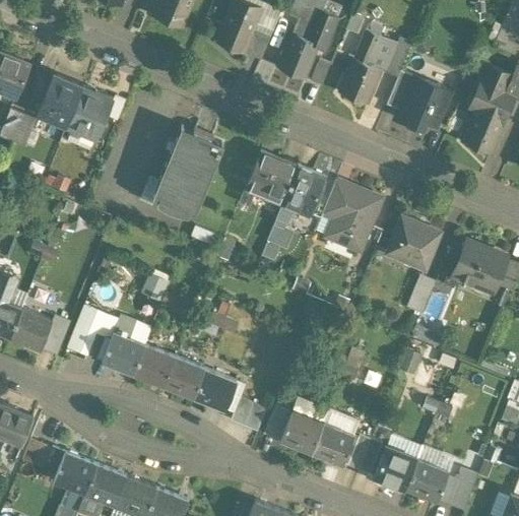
[(161,0),(159,0),(153,0),(147,16),(181,29),(194,0),(161,0)]
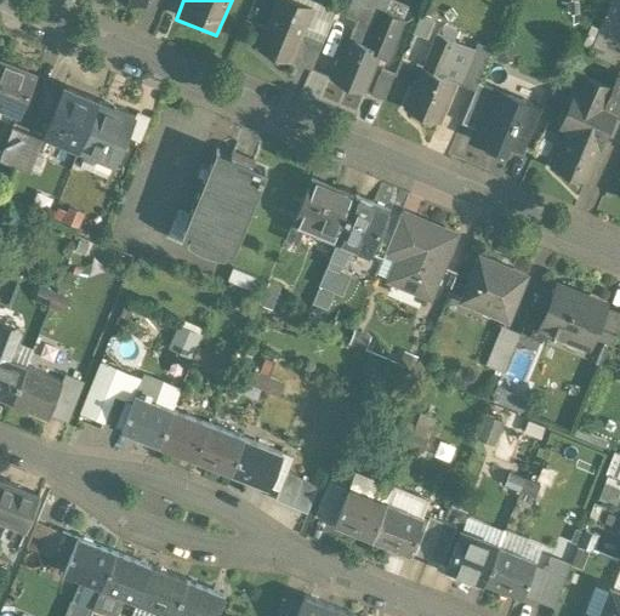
[(301,1),(299,0),(282,0),(277,12),(294,20),(301,1)]
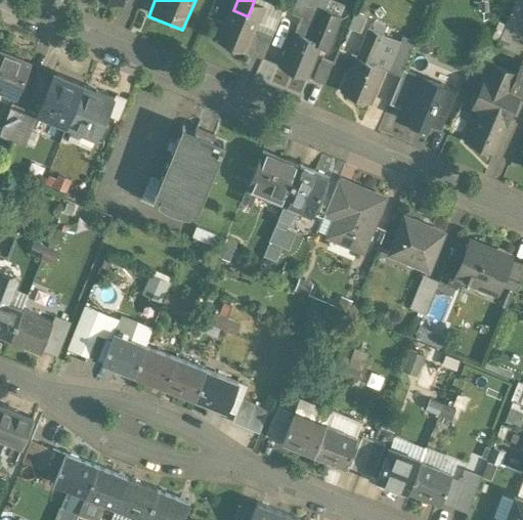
[(310,3),(303,0),(298,0),(292,16),(301,20),(295,36),(294,36),(279,70),(306,81),(320,49),(327,51),(339,22),(307,8),(310,3)]
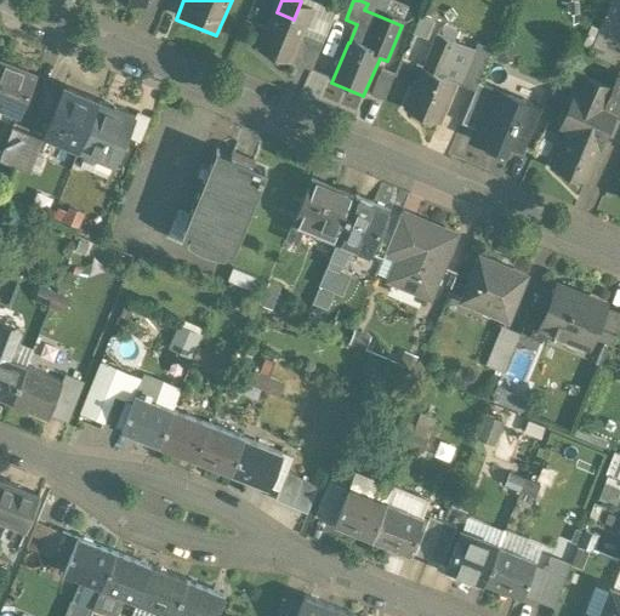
[(619,0),(609,0),(586,57),(614,69),(619,56),(619,0)]
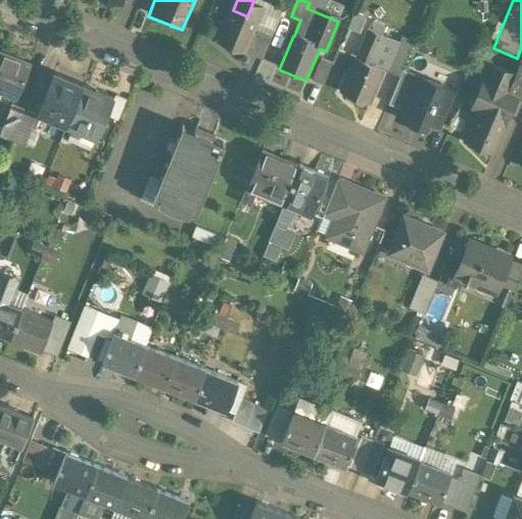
[(232,10),(218,44),(244,55),(258,21),(247,16),(233,10),(232,10)]
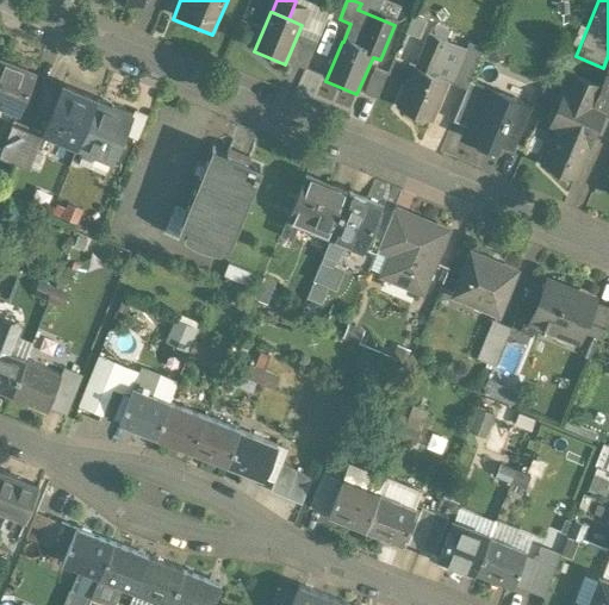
[(467,48),(451,87),(465,93),(467,86),(482,54),(467,48)]
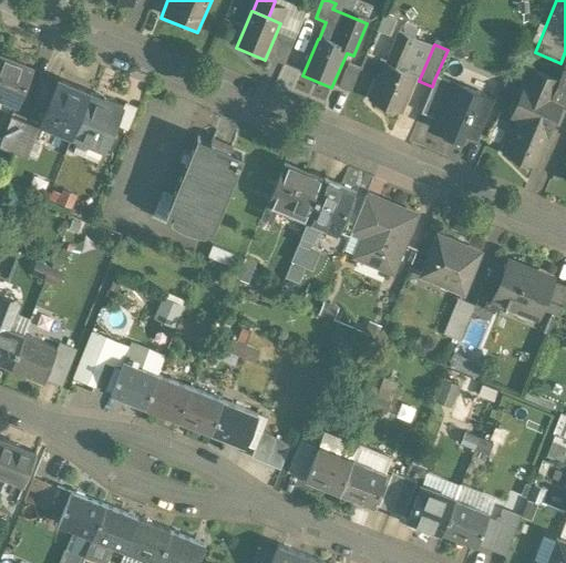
[(409,55),(394,49),(387,67),(401,73),(409,55)]
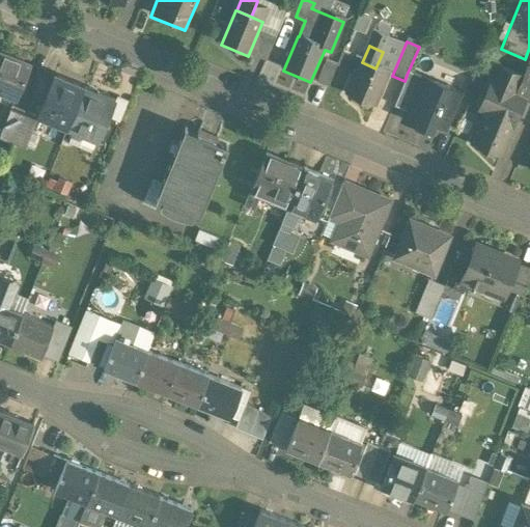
[(31,70),(0,56),(0,95),(18,104),(31,70)]
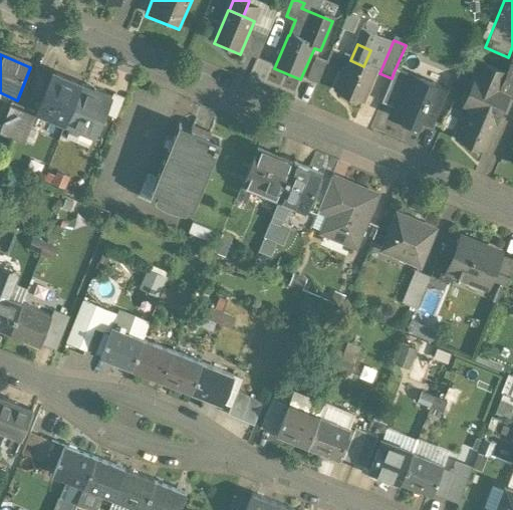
[(350,60),(349,60),(335,93),(362,104),(376,71),(350,60)]
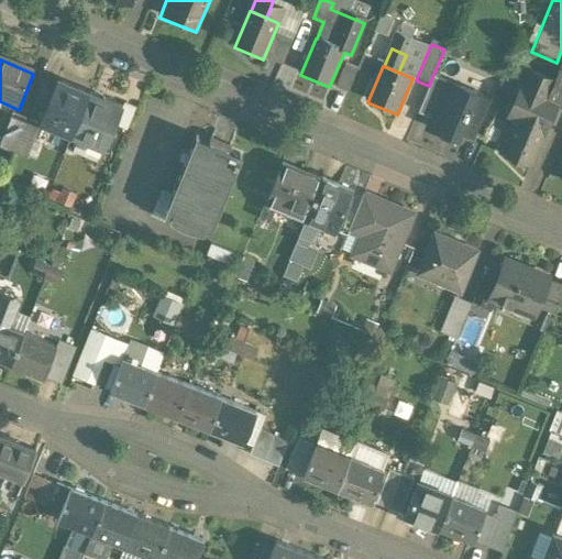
[(344,68),(335,90),(348,95),(357,74),(344,68)]
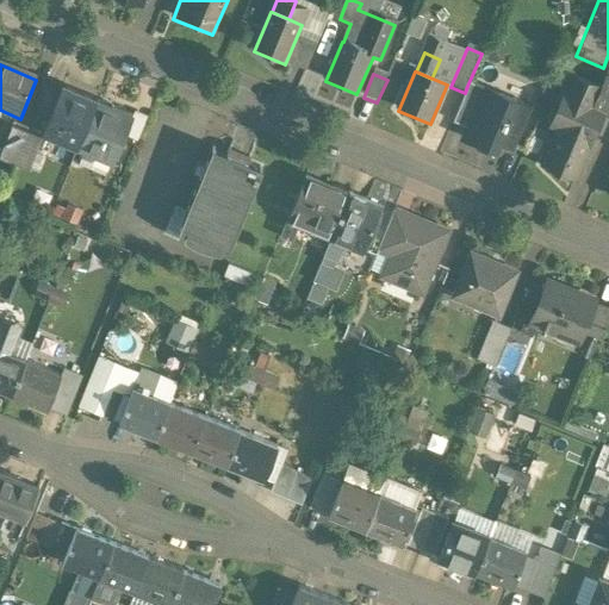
[(572,79),(552,126),(559,130),(542,169),(575,182),(591,143),(589,142),(602,112),(591,108),(600,89),(572,79)]
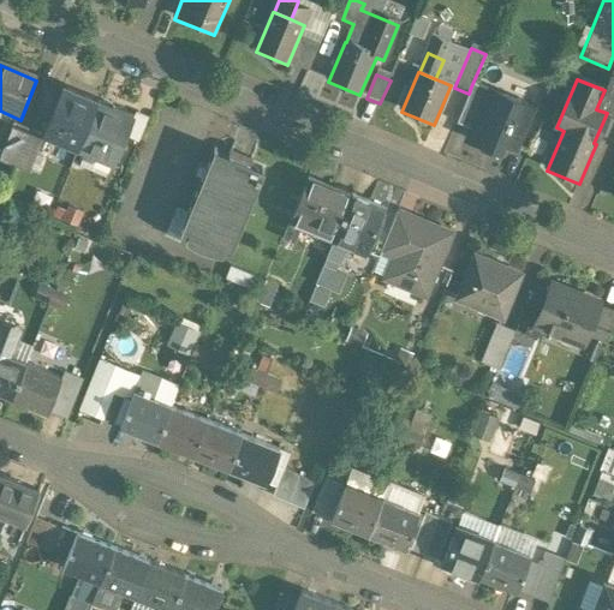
[(613,82),(608,79),(604,90),(596,109),(607,113),(613,115),(613,82)]
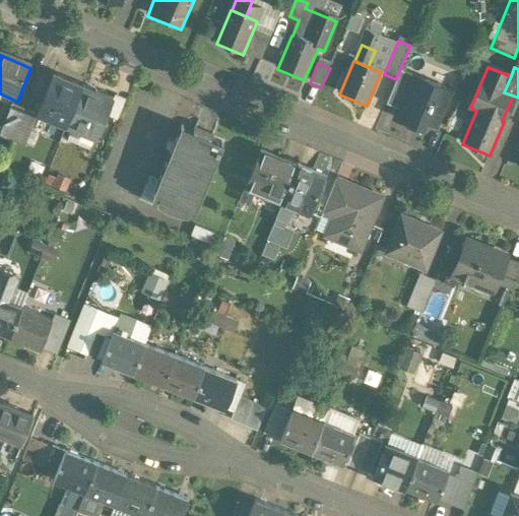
[(396,79),(384,108),(398,114),(412,79),(398,73),(396,79)]
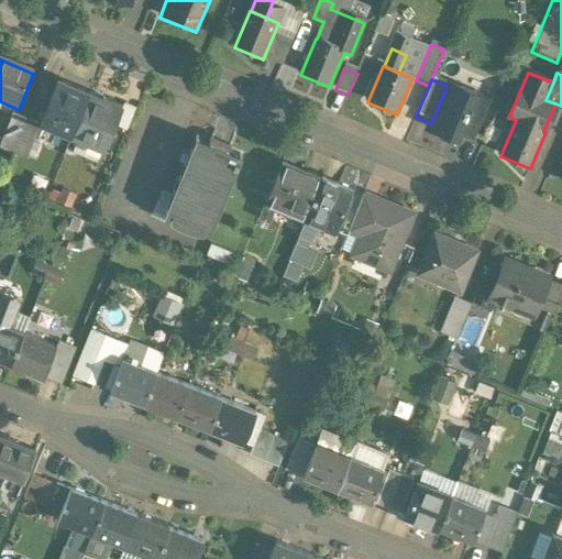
[(90,97),(57,84),(40,127),(73,140),(90,97)]
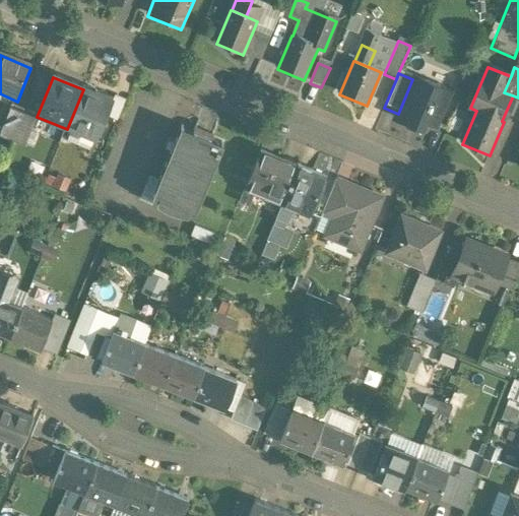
[(448,94),(412,79),(398,114),(408,118),(405,124),(420,131),(423,124),(433,129),(448,94)]
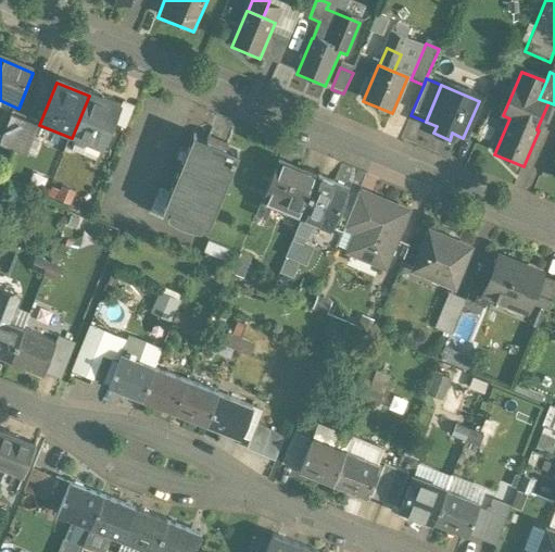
[(121,110),(89,96),(72,138),(103,151),(121,110)]
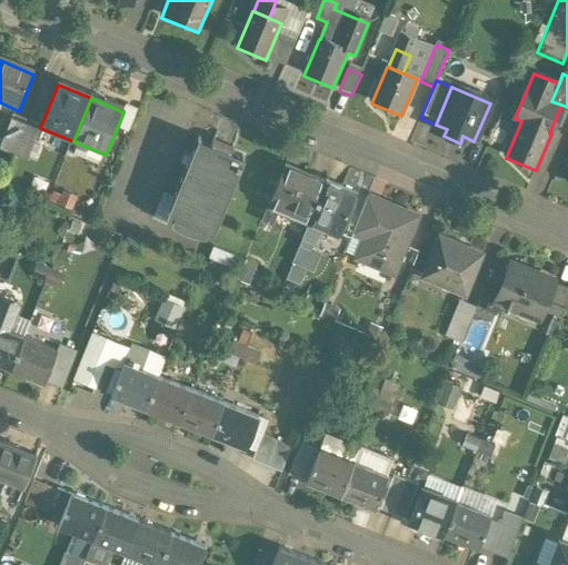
[(13,121),(0,151),(13,157),(26,126),(13,121)]
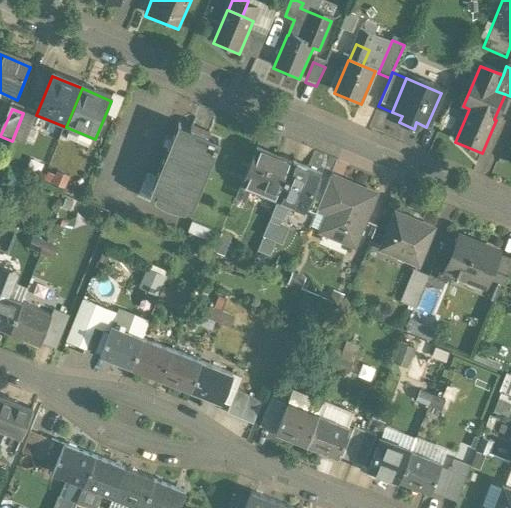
[(178,127),(152,193),(155,194),(187,207),(192,209),(218,143),(178,127)]
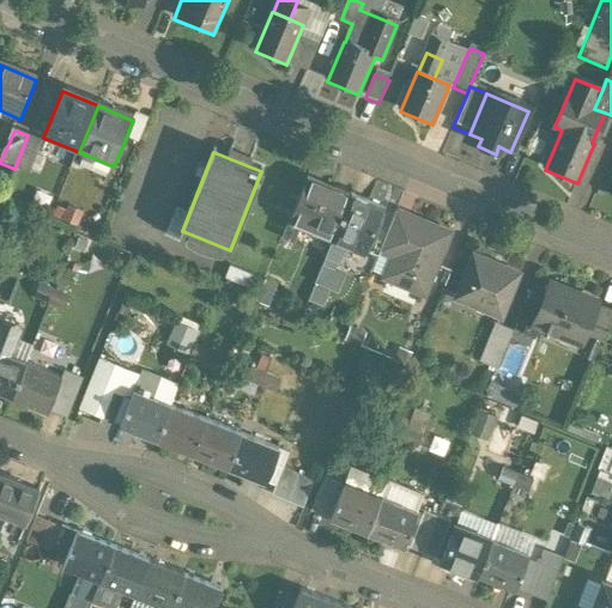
[(331,192),(320,187),(321,186),(320,186),(308,181),(307,180),(288,225),(333,243),(351,199),(332,190),(331,192)]
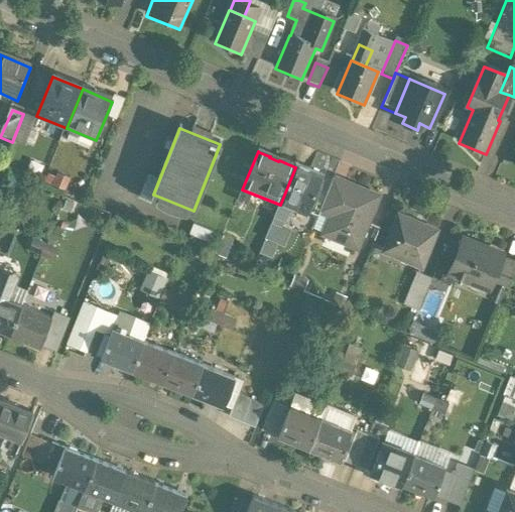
[(295,167),(280,205),(289,209),(306,216),(322,177),(320,178),(311,174),(312,173),(295,167)]
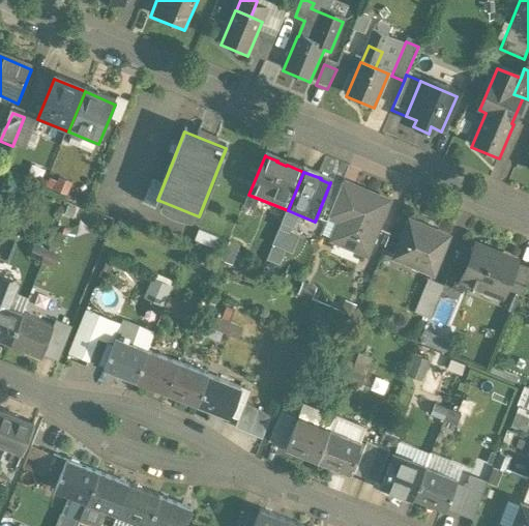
[(343,186),(328,221),(340,225),(354,192),(343,186)]
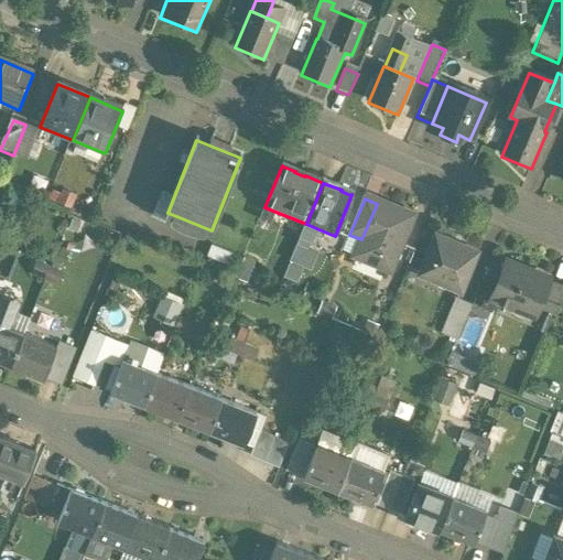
[(414,219),(377,204),(361,239),(354,260),(391,276),(414,219)]
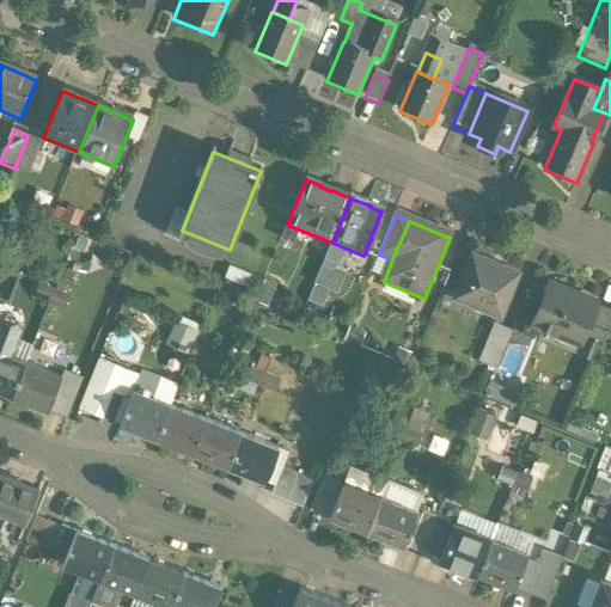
[(224,247),(185,232),(183,238),(189,244),(195,247),(201,250),(206,252),(215,255),(220,255),(224,247)]
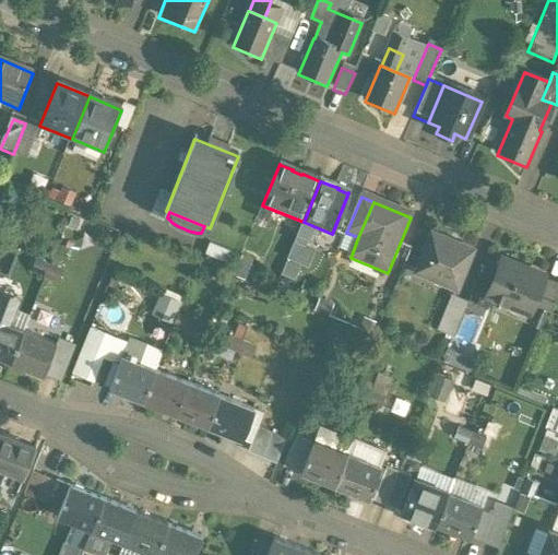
[(313,226),(304,222),(297,237),(307,241),(313,226)]
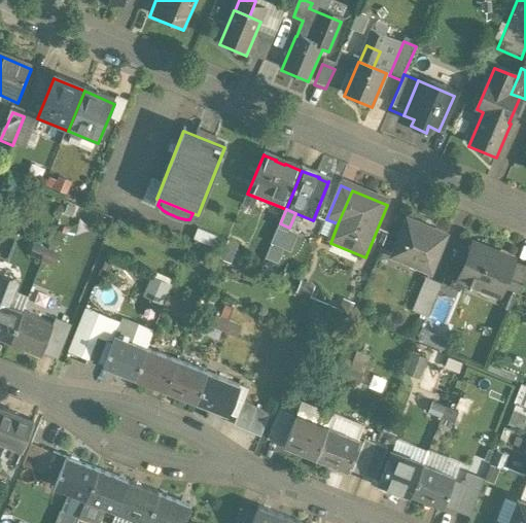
[(449,235),(409,217),(392,254),(433,272),(449,235)]
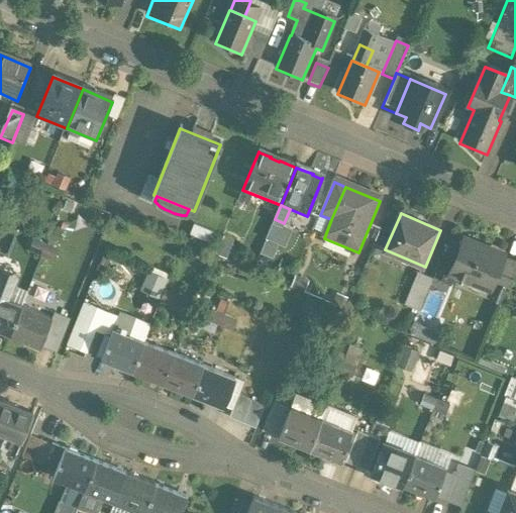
[(46,248),(34,243),(30,252),(43,258),(46,248)]
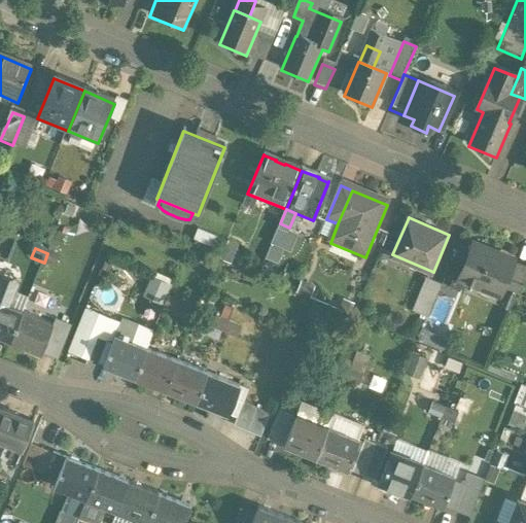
[(512,266),(472,249),(458,284),(497,301),(512,268),(512,266)]
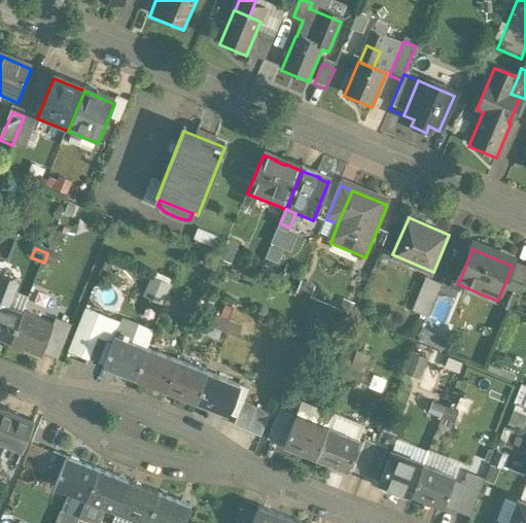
[(61,258),(47,253),(44,263),(57,268),(61,258)]
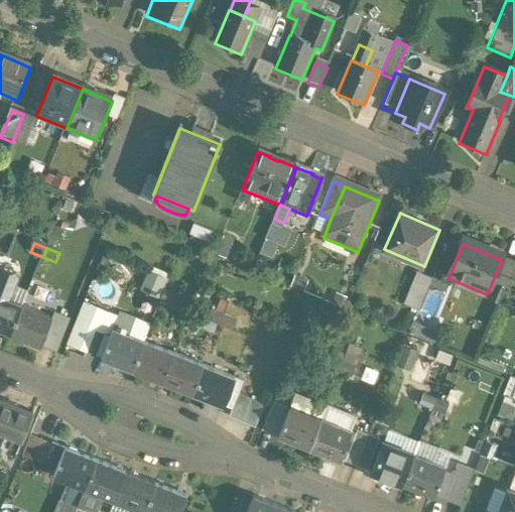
[(514,268),(501,262),(491,285),(508,292),(514,274),(514,268)]
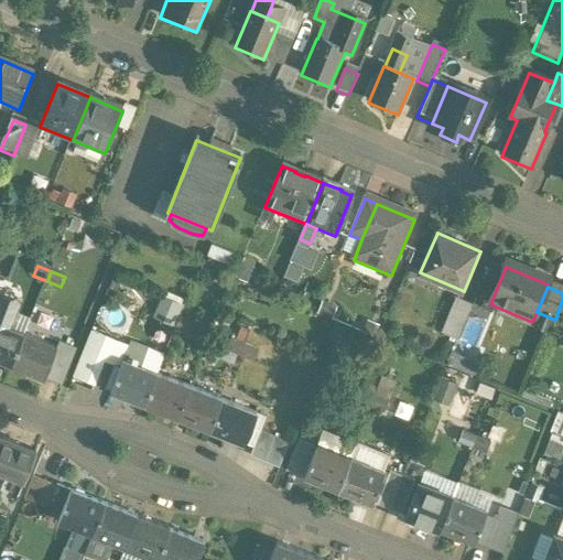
[(18,309),(0,301),(0,363),(11,367),(24,337),(9,331),(18,309)]
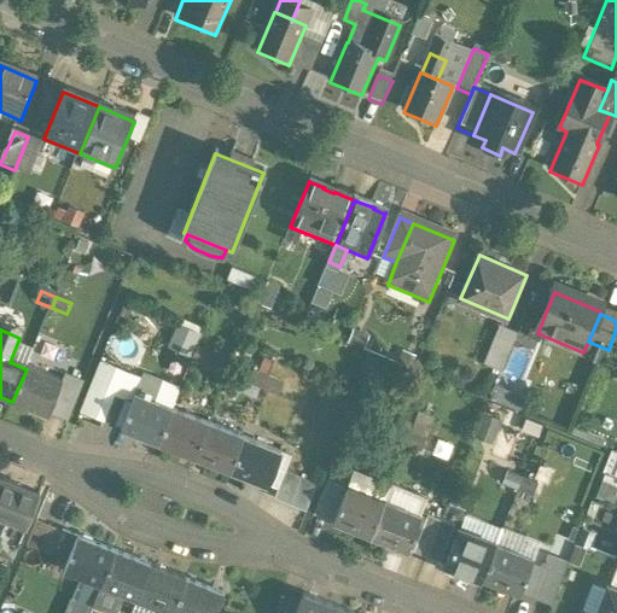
[(178,330),(168,354),(192,365),(197,354),(203,338),(178,330)]
